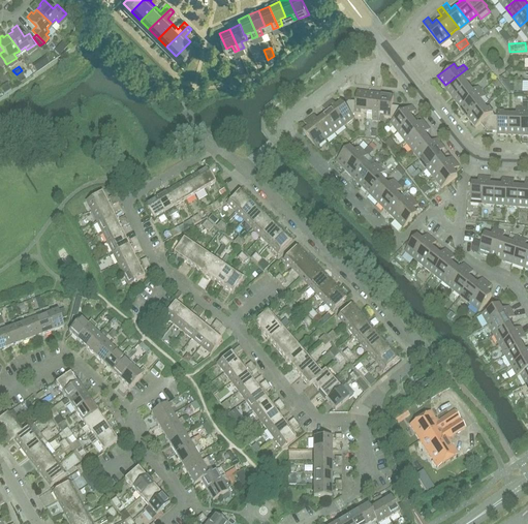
[(453,94),(468,82),(465,78),(470,73),(467,68),(445,85),(453,94)]
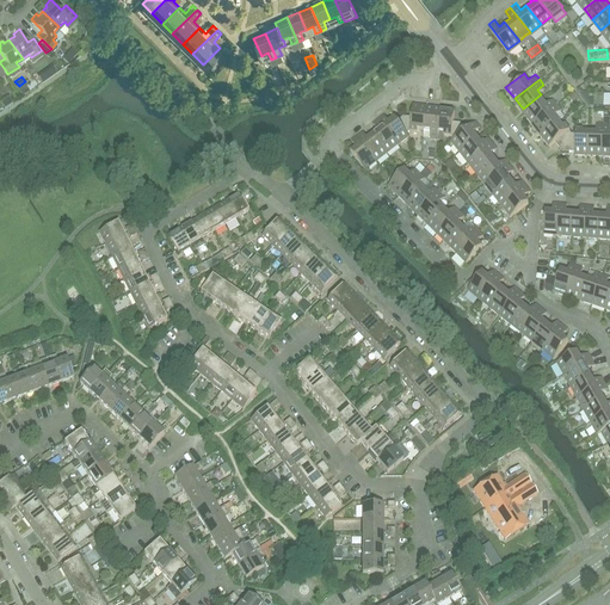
[(531,119),(556,100),(552,94),(546,100),(541,94),(523,109),(531,119)]
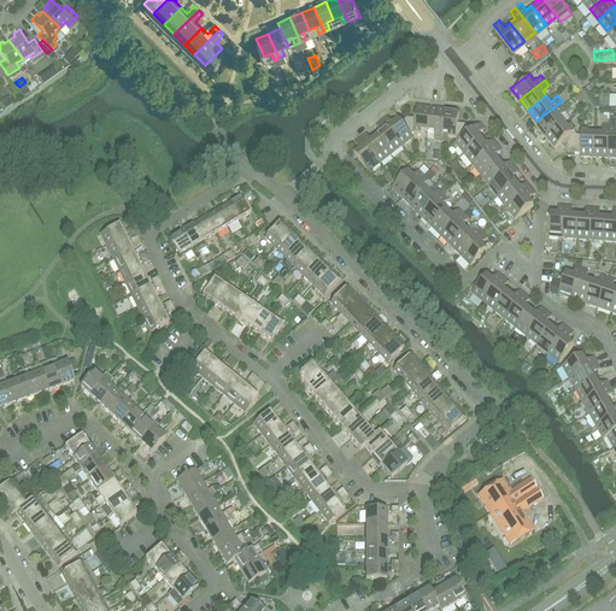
[(427,127),(430,103),(416,101),(415,113),(406,112),(400,117),(398,115),(392,118),(387,112),(381,116),(402,141),(412,133),(410,130),(421,129),(421,125),(427,127)]
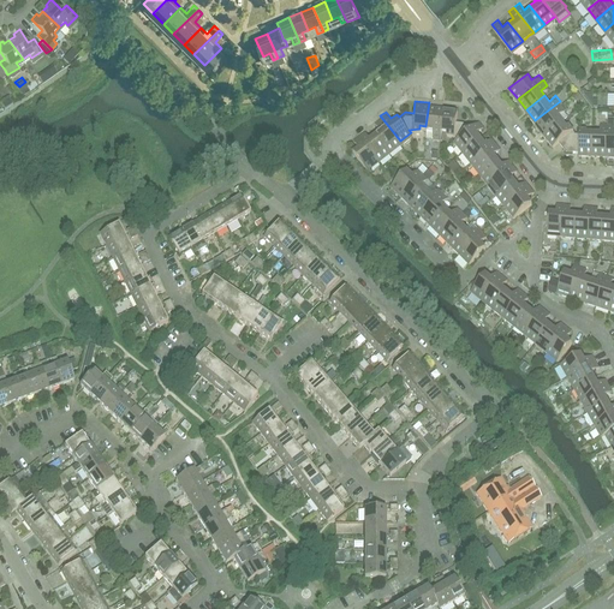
[(543,131),(561,117),(558,112),(564,107),(560,101),(535,120),(543,131)]
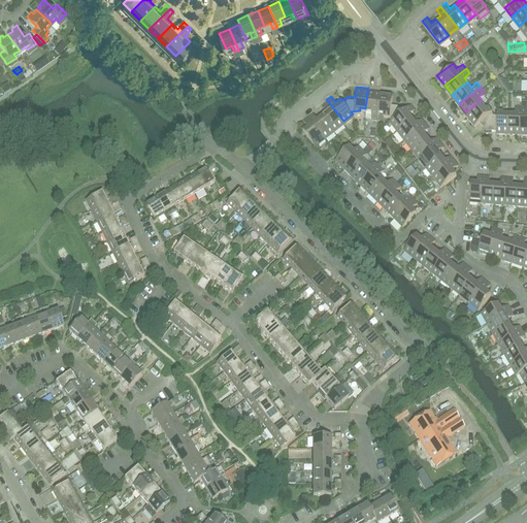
[(377,109),(380,90),(368,88),(365,108),(371,108),(370,116),(376,117),(377,109)]
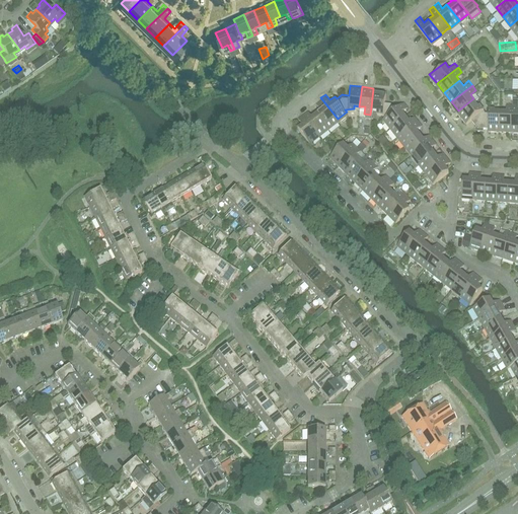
[(404,114),(401,108),(407,104),(403,99),(395,105),(390,100),(384,99),(385,89),(373,88),(371,107),(376,108),(376,111),(384,114),(382,116),(389,126),(404,114)]
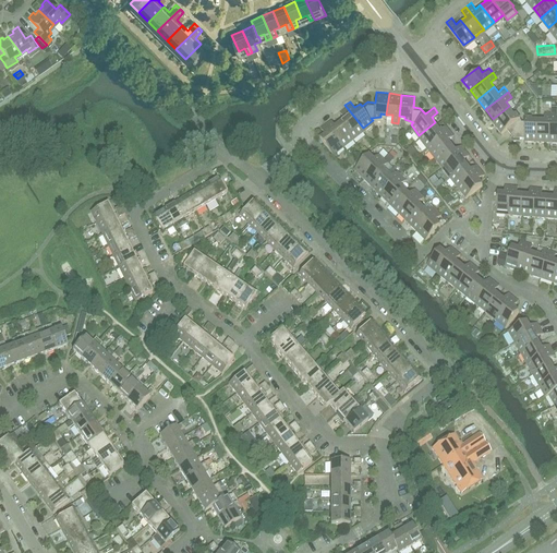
[(363,128),(344,105),(340,109),(344,116),(339,119),(353,136),(363,128)]
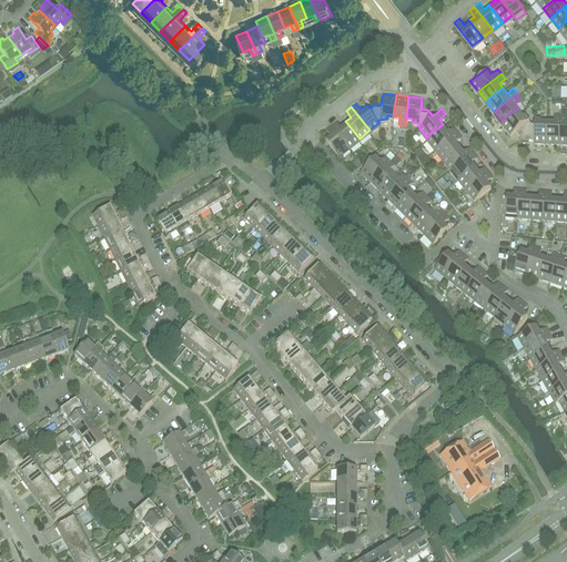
[(530,119),(525,111),(523,113),(518,108),(502,121),(509,132),(515,128),(522,136),(530,119)]
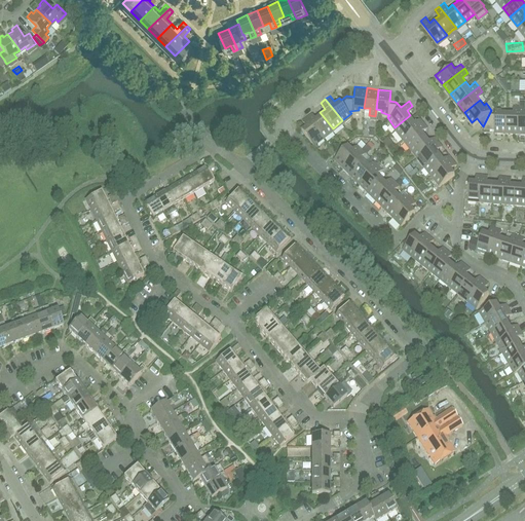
[(518,131),(518,103),(513,103),(512,110),(507,110),(505,129),(518,131)]
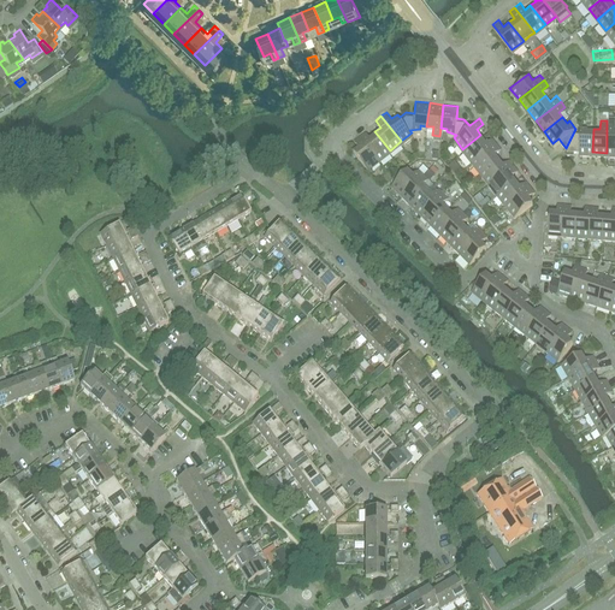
[(592,152),(593,129),(586,129),(586,125),(579,125),(579,130),(575,129),(566,148),(578,148),(578,152),(592,152)]
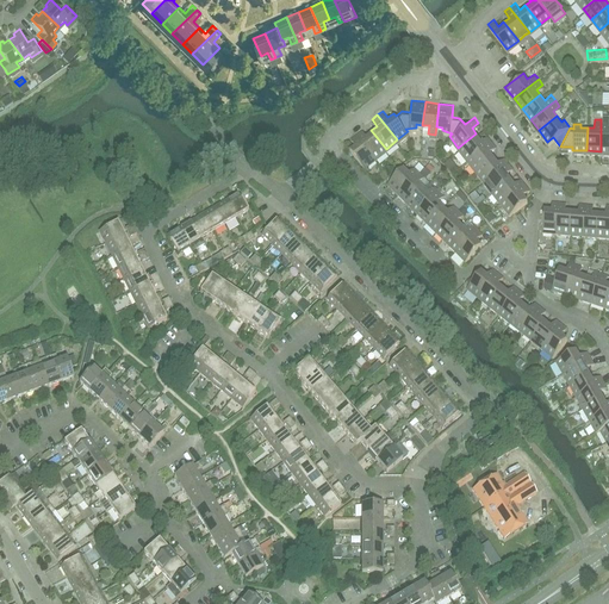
[(386,149),(371,130),(366,134),(361,128),(355,132),(376,157),(386,149)]
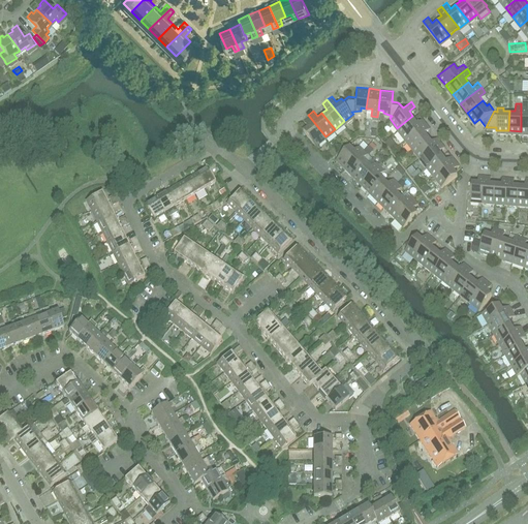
[(325,136),(308,115),(304,118),(308,124),(303,127),(315,144),(325,136)]
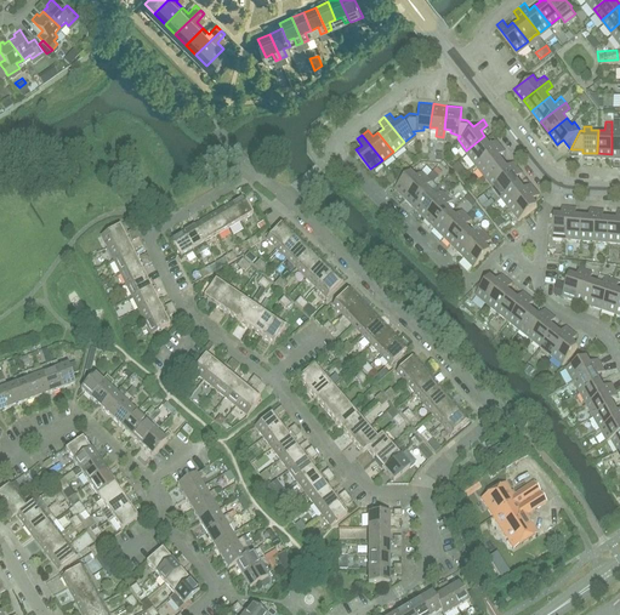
[(475,161),(500,141),(495,136),(489,141),(484,136),(466,151),(475,161)]
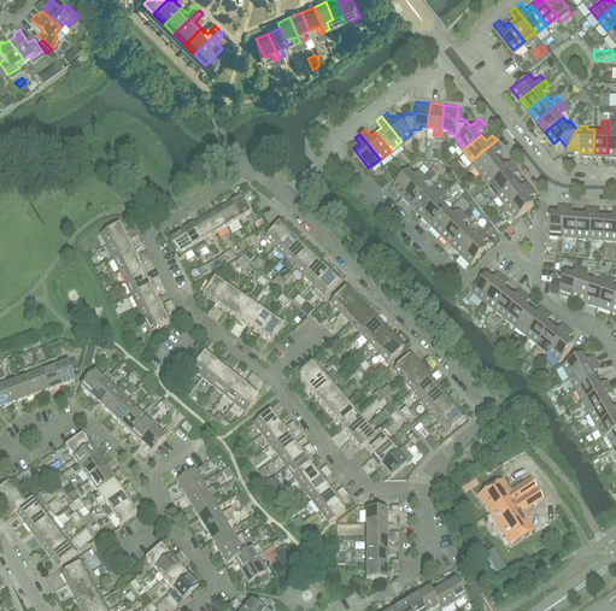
[(480,171),(498,157),(494,151),(500,146),(497,140),(471,160),(480,171)]
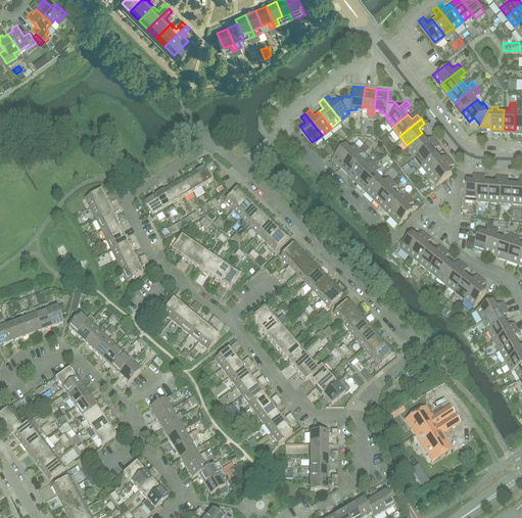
[(414,154),(435,137),(431,133),(426,137),(422,133),(407,145),(414,154)]
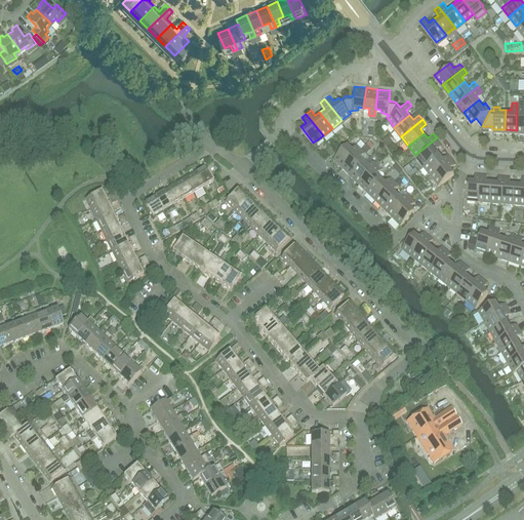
[(422,164),(438,152),(435,147),(441,143),(437,137),(415,155),(422,164)]
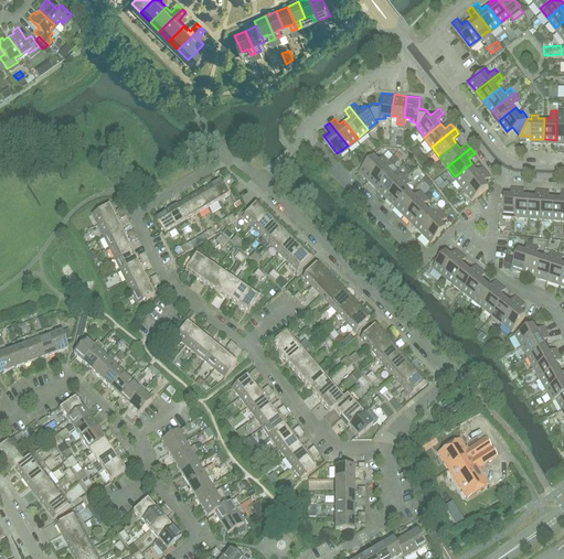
[(368,176),(387,156),(383,151),(378,157),(373,152),(358,168),(368,176)]
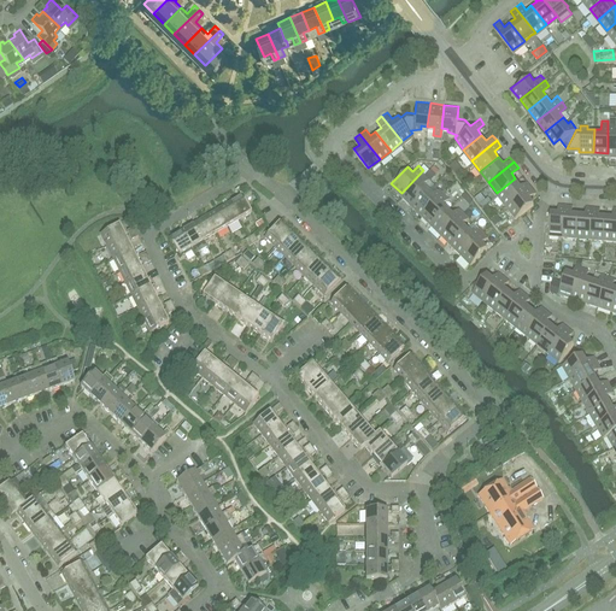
[(411,203),(427,186),(422,181),(428,175),(423,170),(402,193),(411,203)]
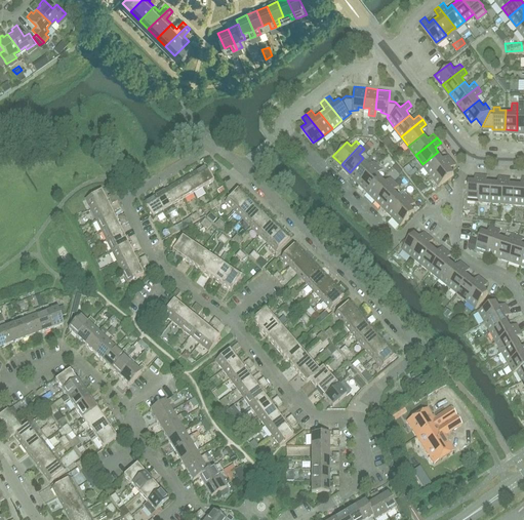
[(430,173),(451,156),(447,152),(442,156),(438,152),(422,164),(430,173)]
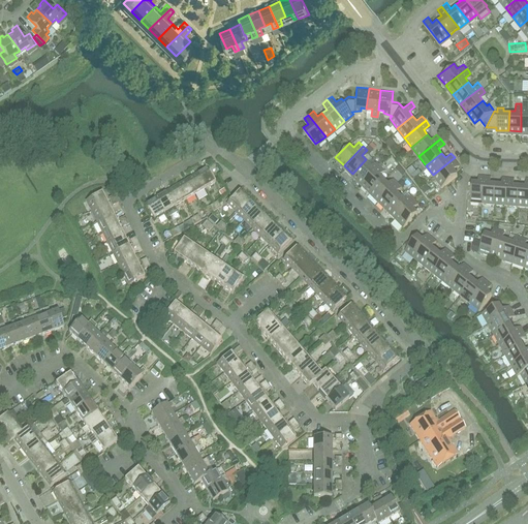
[(440,184),(457,172),(453,166),(459,162),(455,157),(433,175),(440,184)]
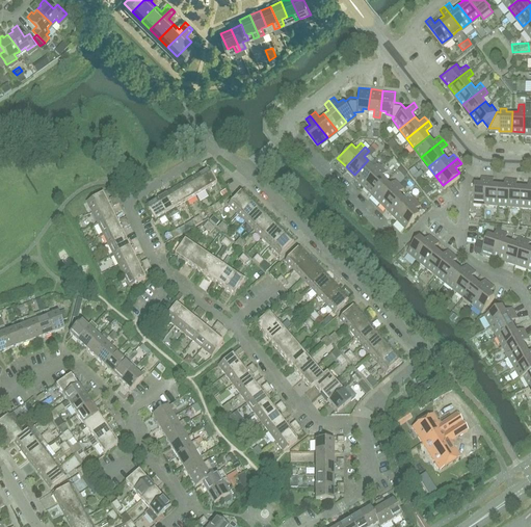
[(363,183),(381,163),(377,159),(372,164),(368,160),(354,175),(363,183)]
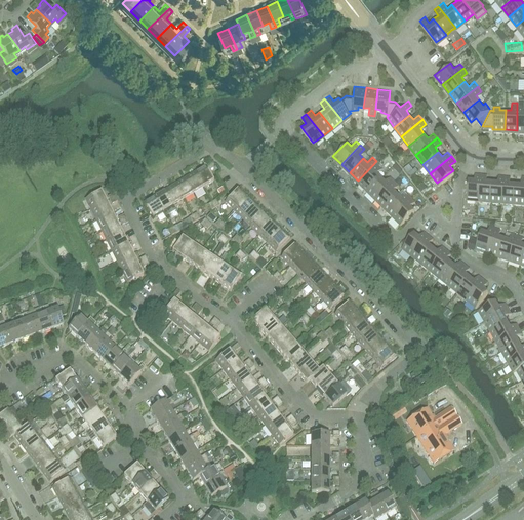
[(366,189),(380,174),(376,170),(381,165),(376,161),(358,181),(366,189)]
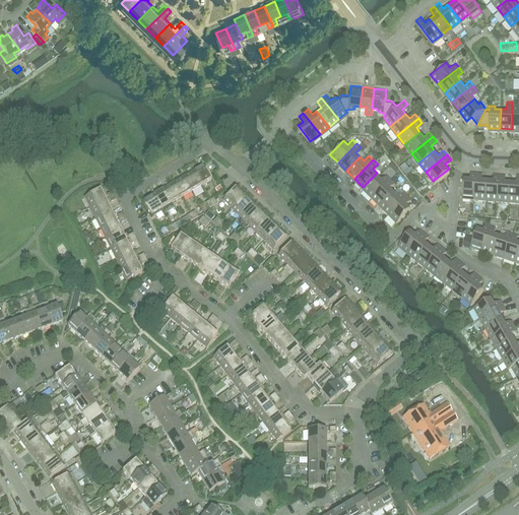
[(210,176),(202,161),(191,167),(200,182),(210,176)]
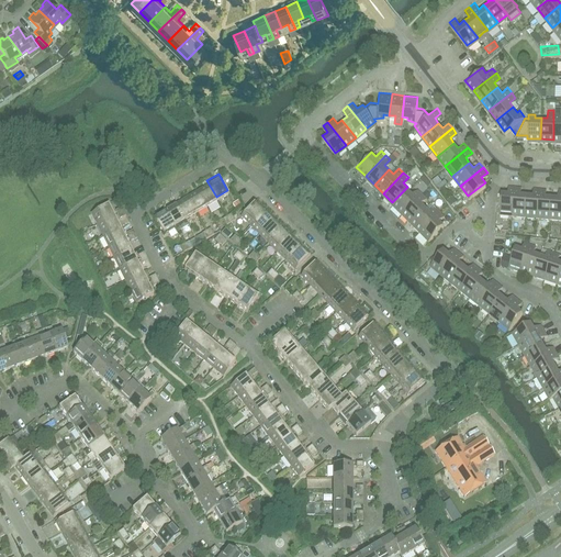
[(216,197),(206,180),(197,187),(206,202),(216,197)]
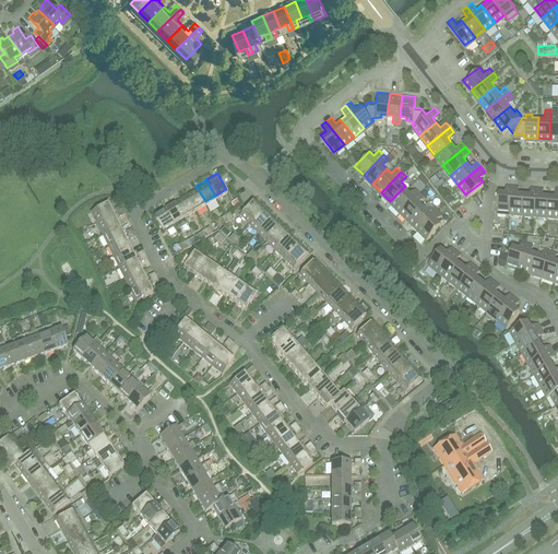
[(509,211),(511,183),(505,181),(505,189),(498,189),(496,210),(509,211)]
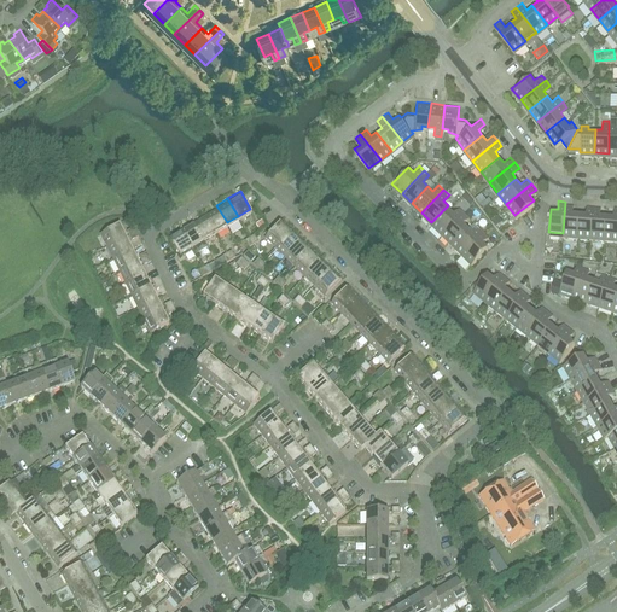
[(576,234),(578,211),(571,210),(572,202),(565,202),(563,233),(576,234)]
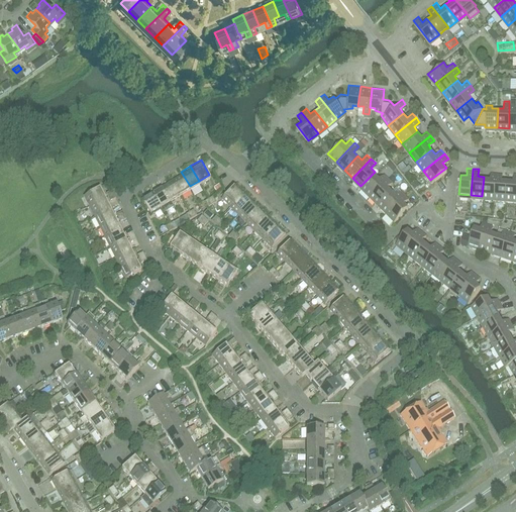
[(494,197),(496,171),(490,170),(490,177),(484,177),(482,196),(494,197)]
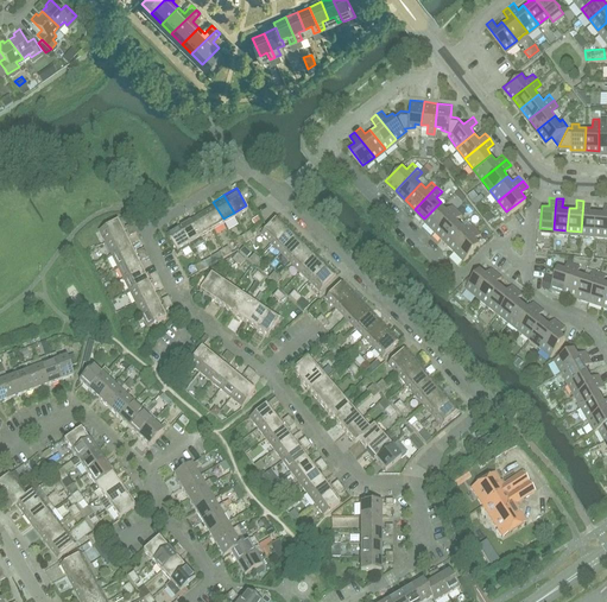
[(434,228),(456,206),(451,201),(446,207),(441,202),(424,219),(434,228)]
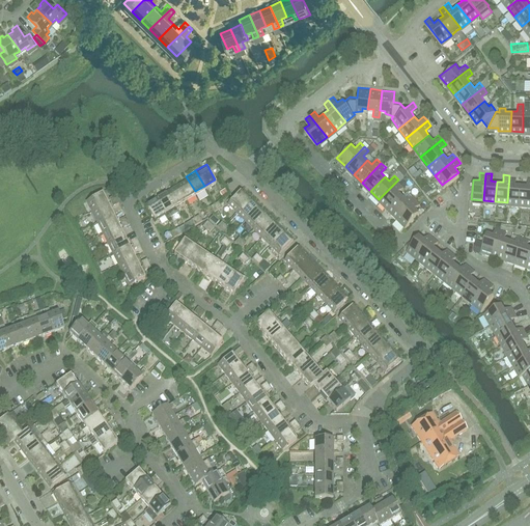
[(519,203),(521,184),(514,183),(515,175),(509,175),(507,202),(519,203)]
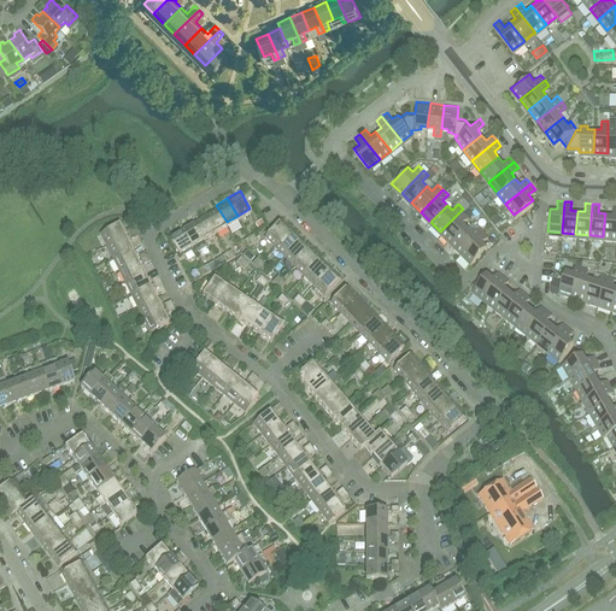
[(227,222),(216,205),(204,212),(215,229),(227,222)]
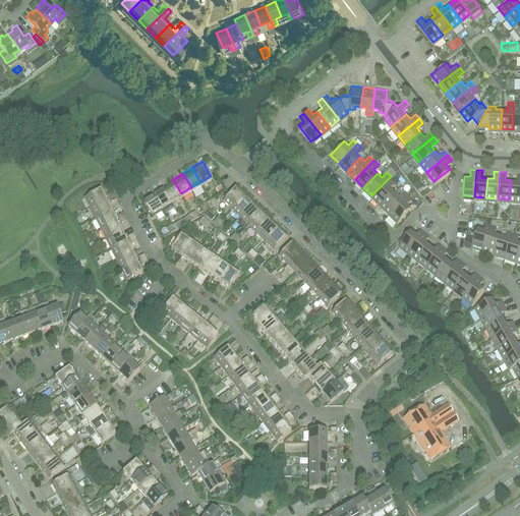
[(519,201),(519,173),(517,173),(516,180),(511,180),(509,199),(519,201)]
